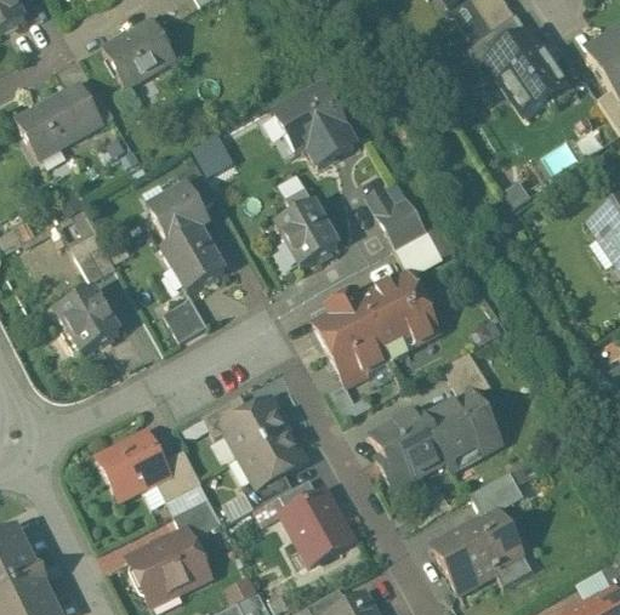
[(0,0),(0,33),(24,20),(12,0),(0,0)]
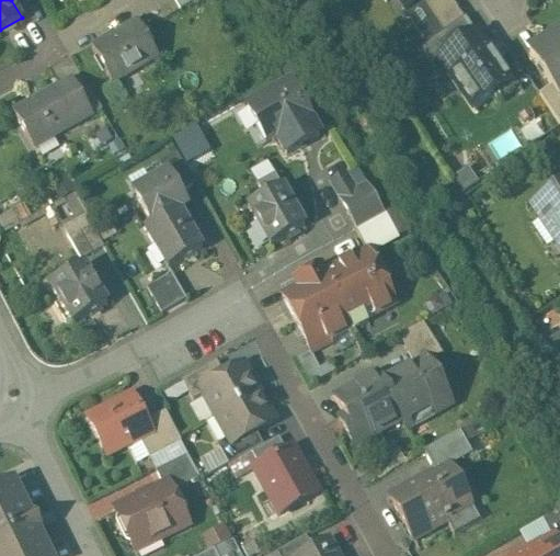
[(433,0),(426,4),(443,27),(464,12),(455,0),(433,0)]
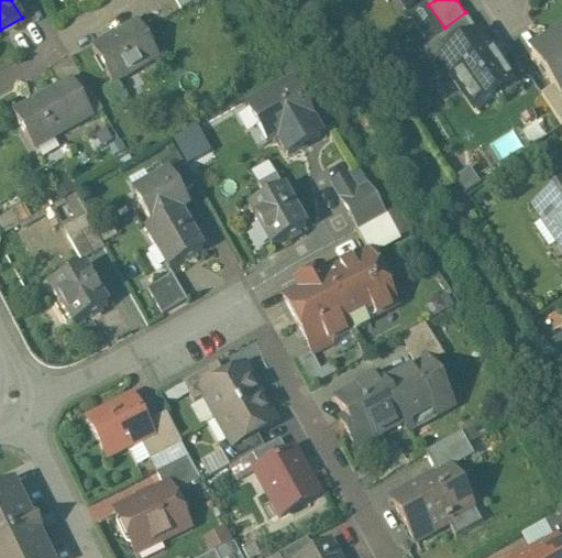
[(444,28),(423,42),(434,58),(442,54),(441,53),(478,26),(467,12),(465,12),(444,28)]
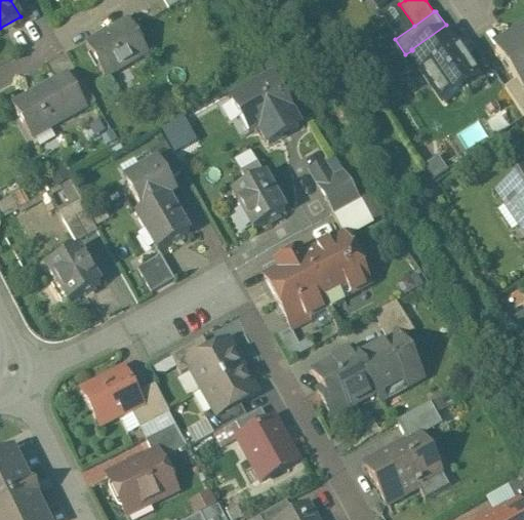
[(130,14),(88,39),(107,73),(150,48),(130,14)]
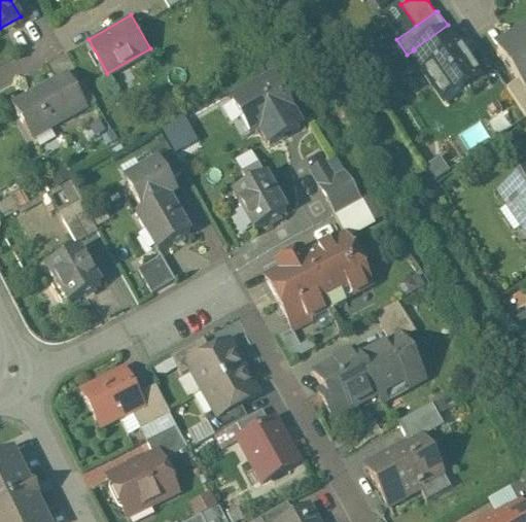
[(448,25),(413,49),(414,50),(446,98),(481,74),(448,25)]
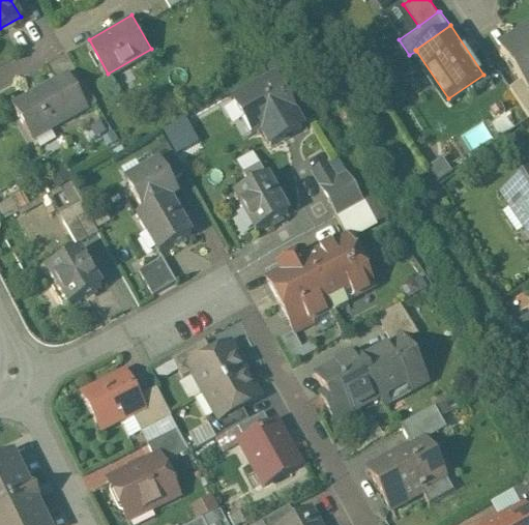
[(528,26),(501,46),(521,76),(528,86),(528,26)]
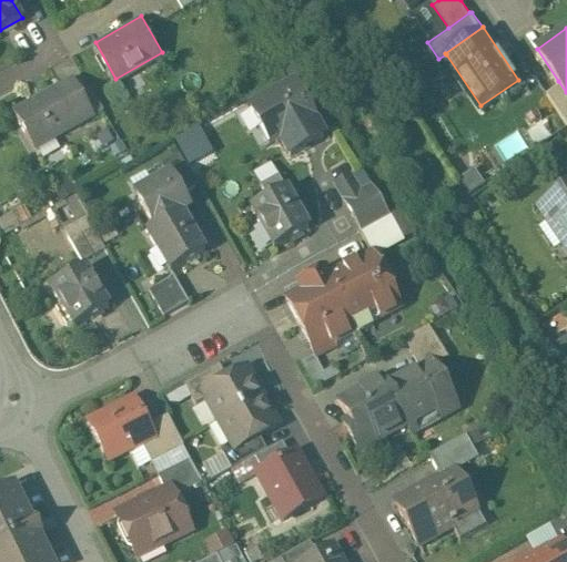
[(71,77),(13,110),(34,146),(92,113),(80,91),(71,77)]
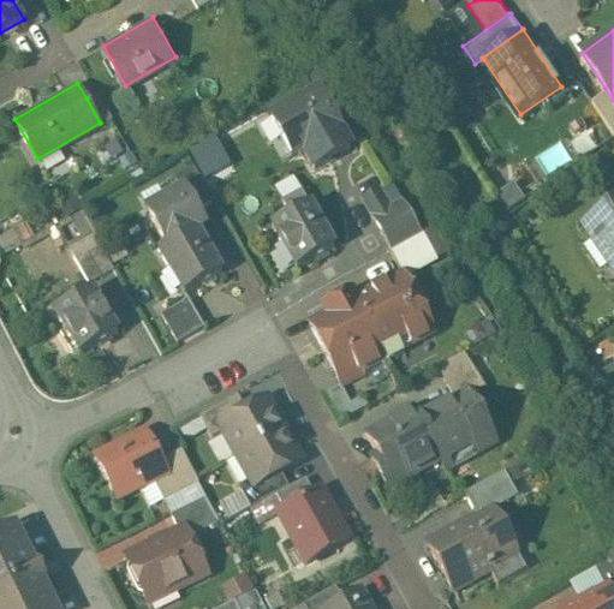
[(319,87),(272,113),(284,133),(288,130),(299,149),(304,147),(314,163),(351,143),(319,87)]
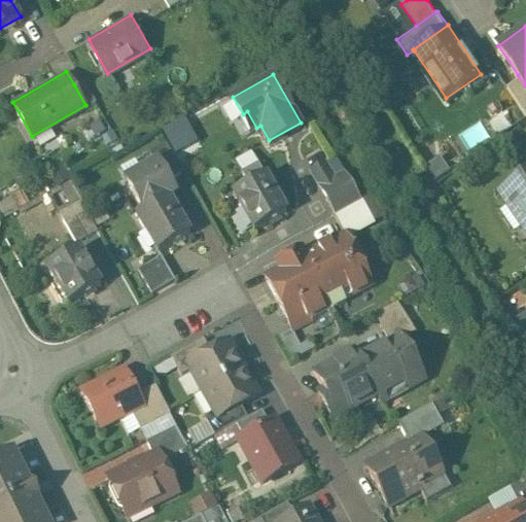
[(525,85),(518,75),(506,83),(525,111),(525,85)]
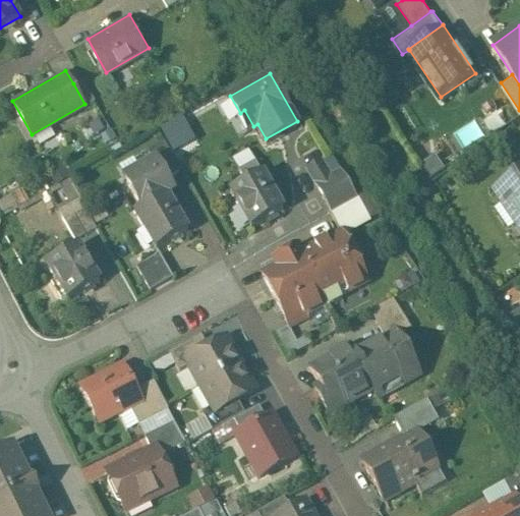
[(83,78),(73,83),(84,104),(85,104),(95,98),(83,78)]
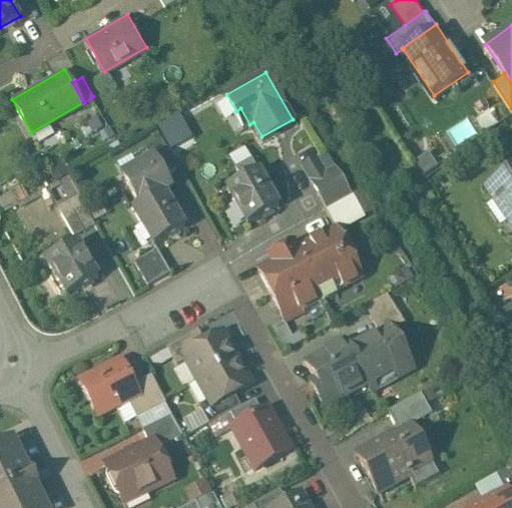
[(159,119),(171,143),(193,132),(181,109),(159,119)]
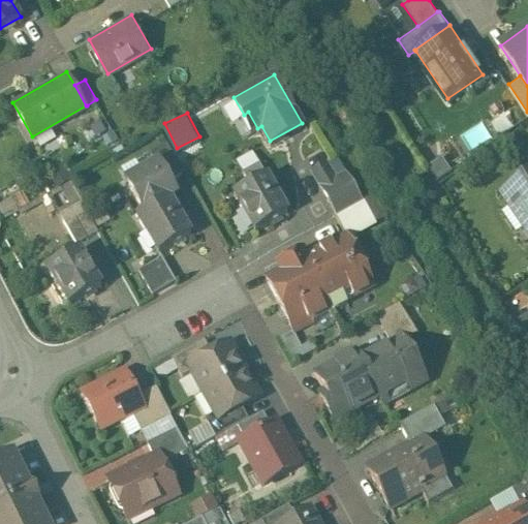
[(184,168),(166,139),(151,148),(157,159),(158,159),(168,177),(184,168)]
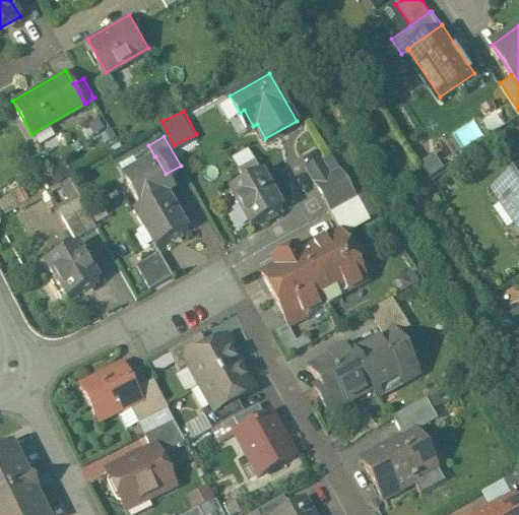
[(166,174),(155,156),(154,156),(125,174),(142,204),(167,190),(167,191),(173,187),(166,174)]
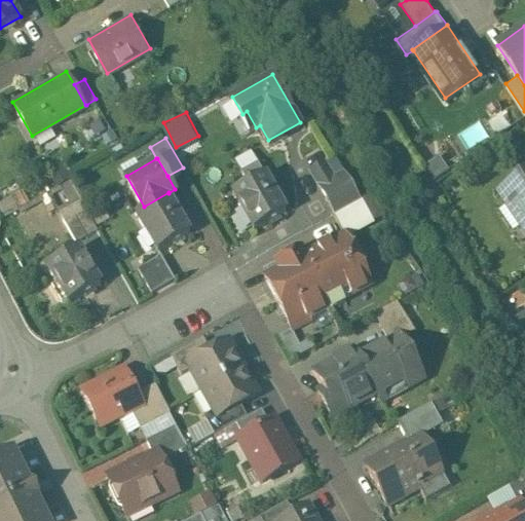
[(264,171),(258,158),(241,168),(248,180),(264,171)]
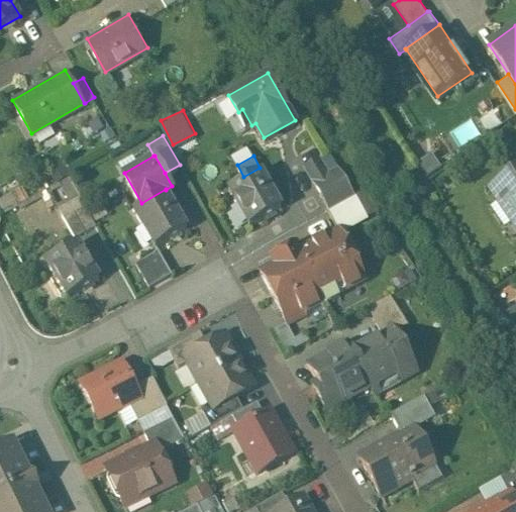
[(338,165),(327,170),(319,157),(306,165),(321,191),(320,192),(328,206),(354,192),(338,165)]
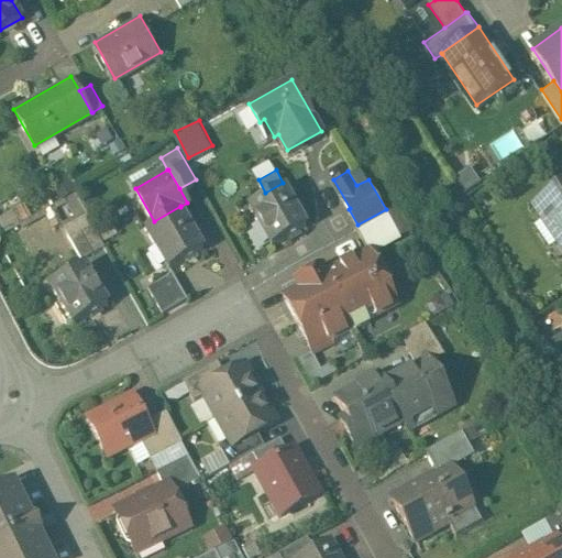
[(561,182),(535,200),(543,215),(546,214),(561,236),(559,237),(561,240),(561,182)]
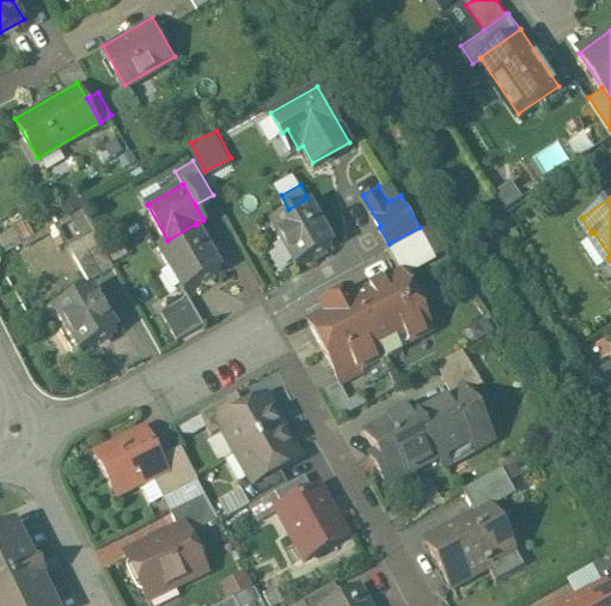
[(288,209),(270,220),(295,264),(333,243),(307,199),(288,209)]
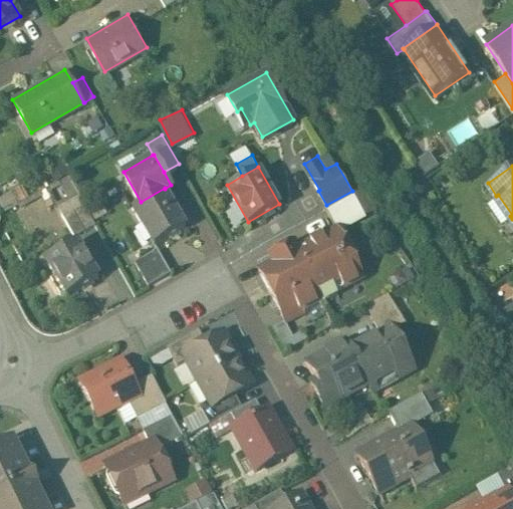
[(44,186),(16,203),(40,242),(68,225),(44,186)]
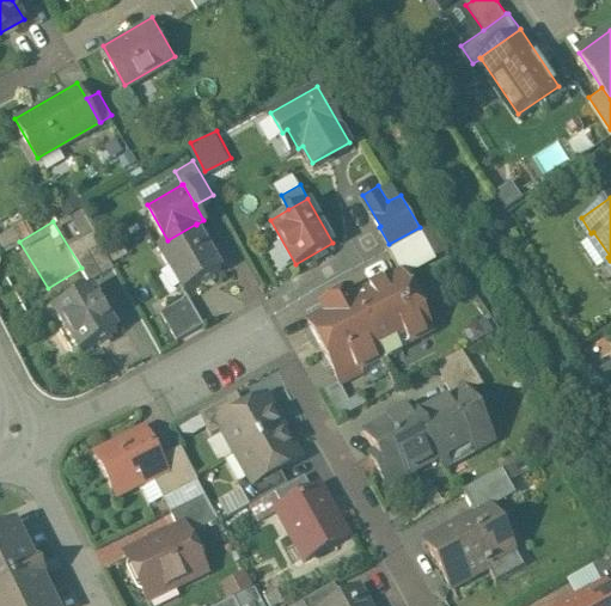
[(167,240),(158,245),(183,289),(221,268),(196,225),(196,224),(167,240)]
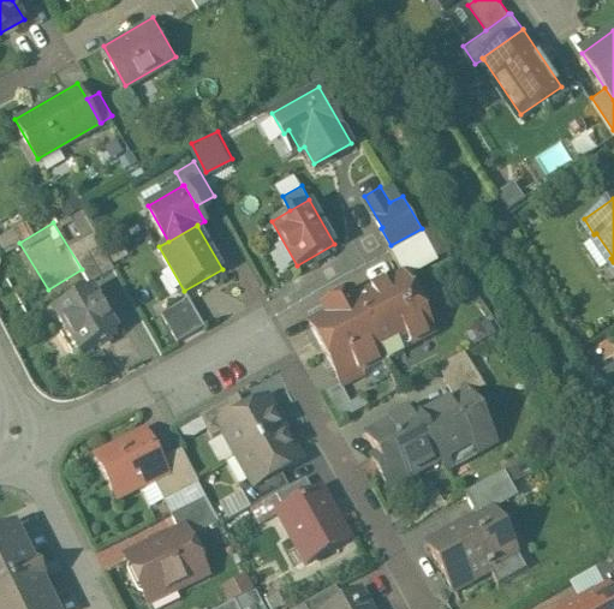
[(115,266),(101,240),(77,254),(91,279),(115,266)]
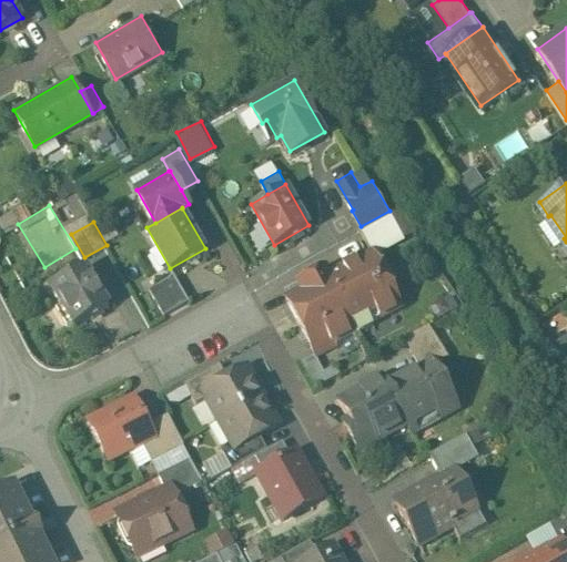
[(372,248),(328,272),(325,265),(299,278),(302,285),(285,294),(315,350),(334,341),(333,338),(354,327),(355,330),(373,322),(372,318),(401,303),(372,248)]
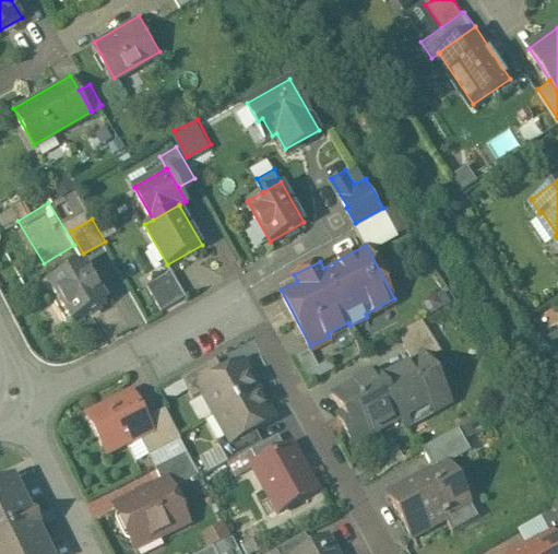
[(152,266),(163,258),(155,246),(143,252),(152,266)]
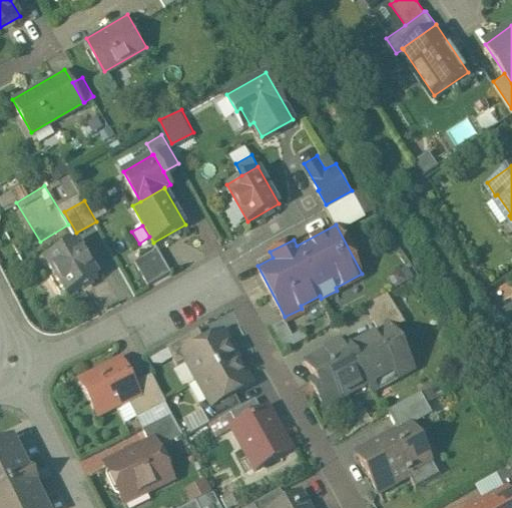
[(78,237),(47,255),(67,291),(99,274),(78,237)]
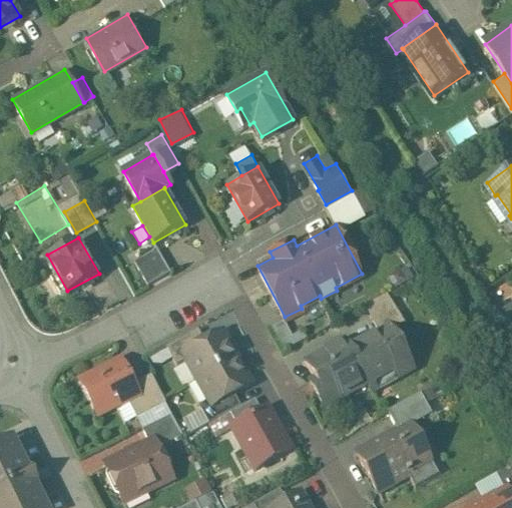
[(157,245),(134,259),(147,282),(170,269),(157,245)]
